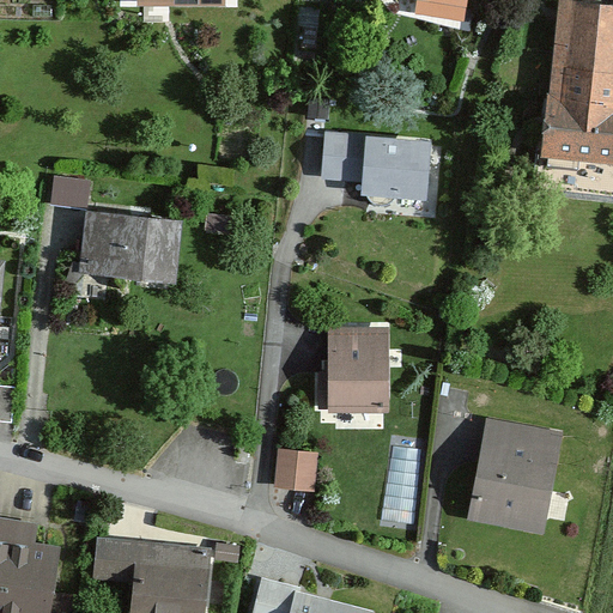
[(419,0),(419,8),(459,14),(461,0),(419,0)]
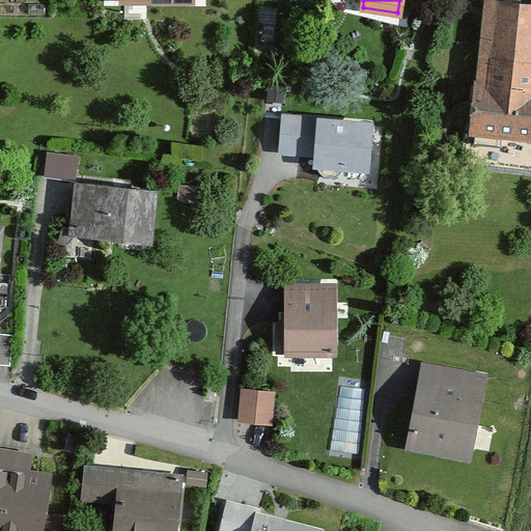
[(483,0),(470,129),(530,135),(530,4),(484,0),(483,0)]
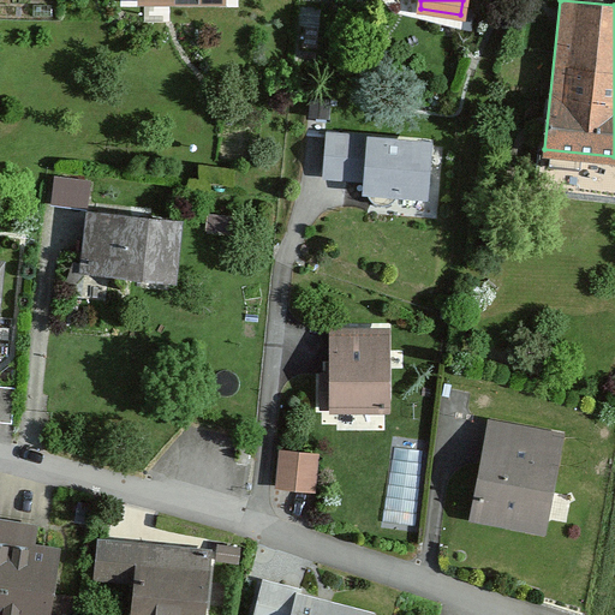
[(329,100),(310,97),(309,115),(328,117),(329,100)]
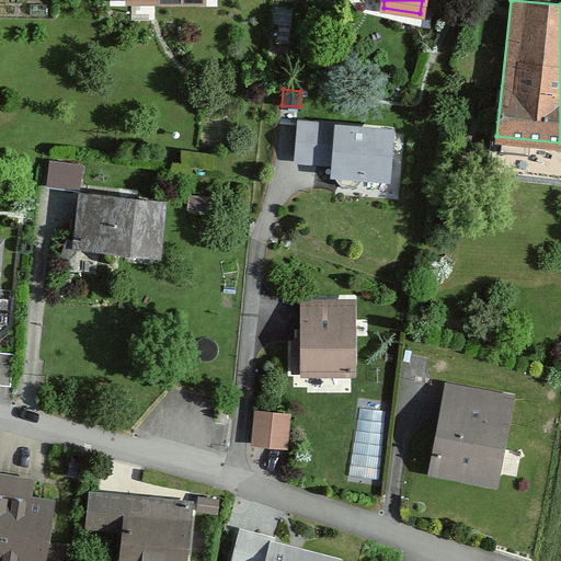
[(332,173),(389,178),(392,129),(299,122),(296,161),(333,163),(332,173)]
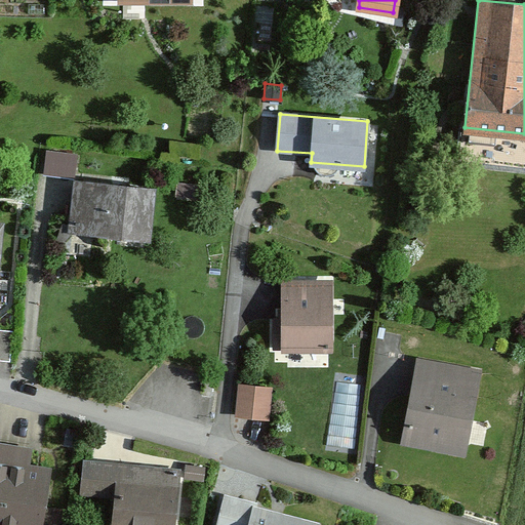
[(84,154),(46,150),(44,173),(81,177),(84,154)]
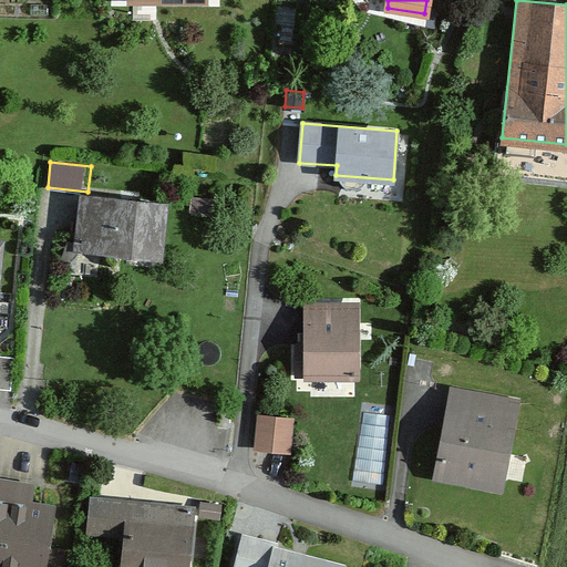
[(81,195),(75,247),(158,256),(164,204),(81,195)]
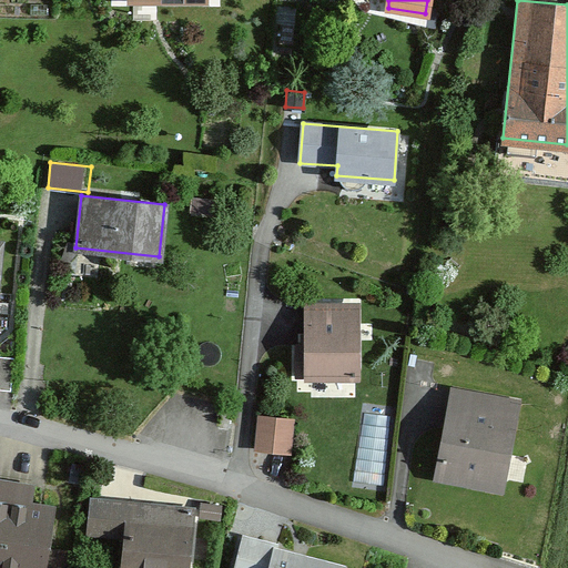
[(217,199),(194,195),(192,212),(215,215),(217,199)]
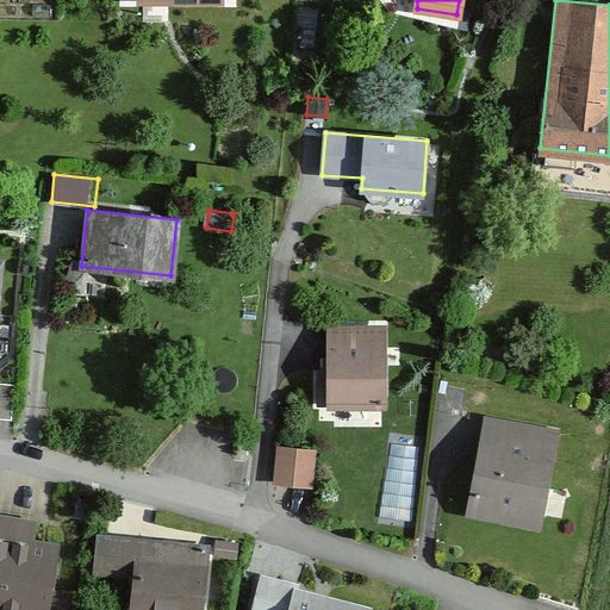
[(329,404),(329,408),(386,408),(385,324),(328,325),(329,371),(318,371),(318,404),(329,404)]
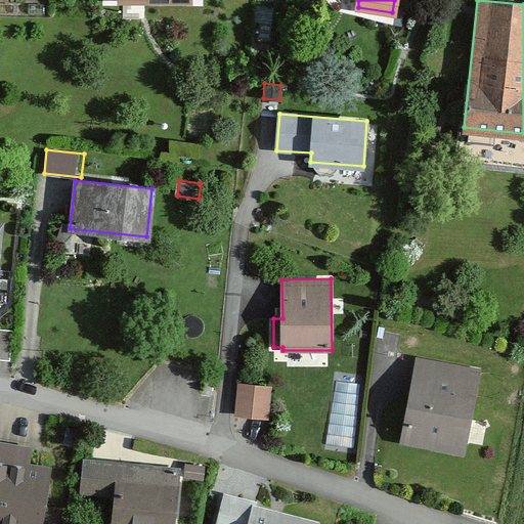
[(13,331),(0,329),(0,358),(10,360),(13,331)]
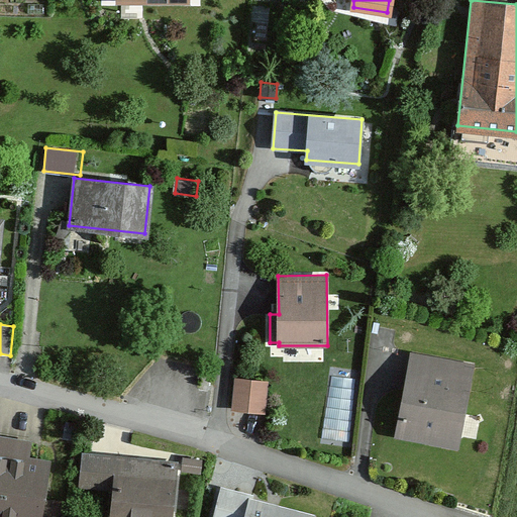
[(411,353),(395,437),(458,449),(475,366),(411,353)]
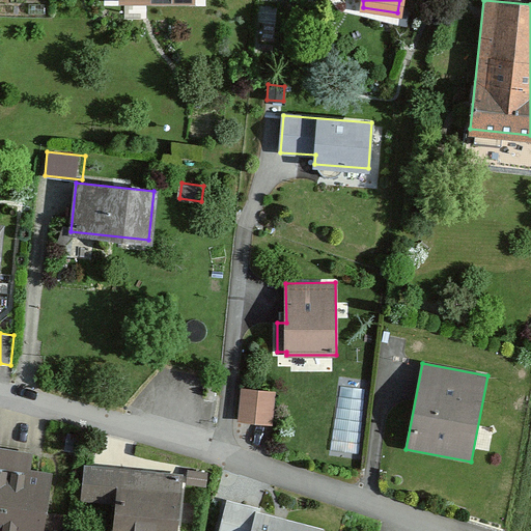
[(217,384),(207,383),(206,394),(216,394),(217,384)]
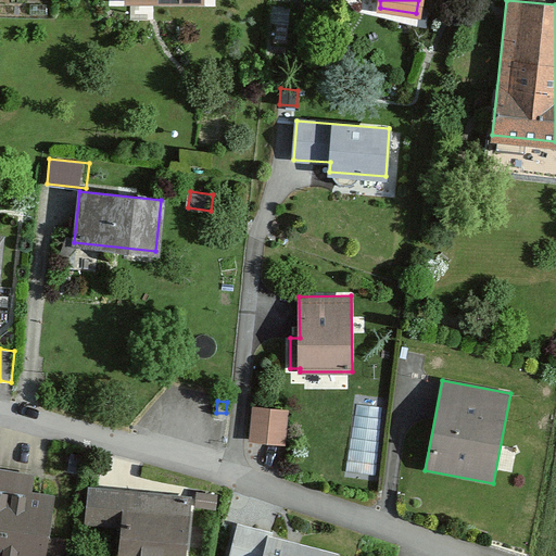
[(255,408),(252,439),(283,442),(287,412),(255,408)]
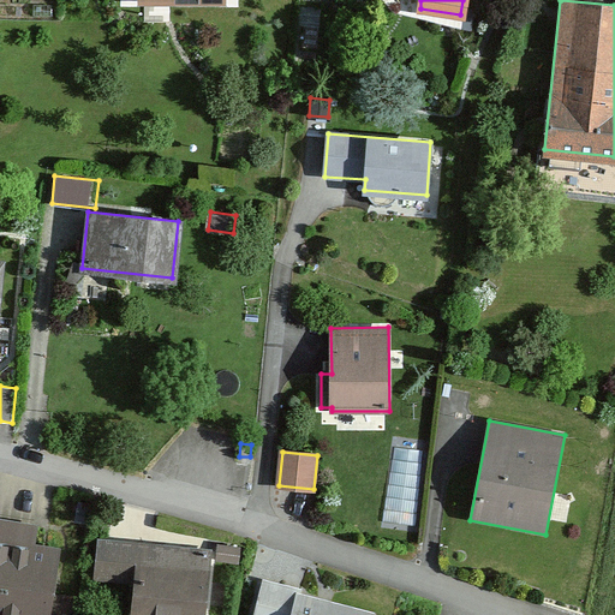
[(94,505),(78,502),(76,520),(90,523),(94,505)]
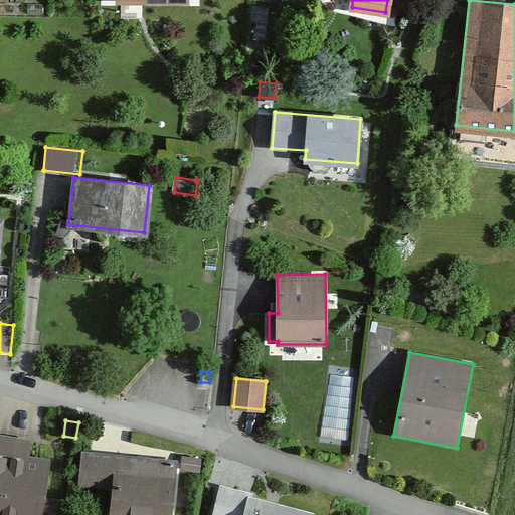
[(57,514),(59,500),(42,498),(48,460),(29,457),(31,440),(0,435),(0,514),(57,514)]
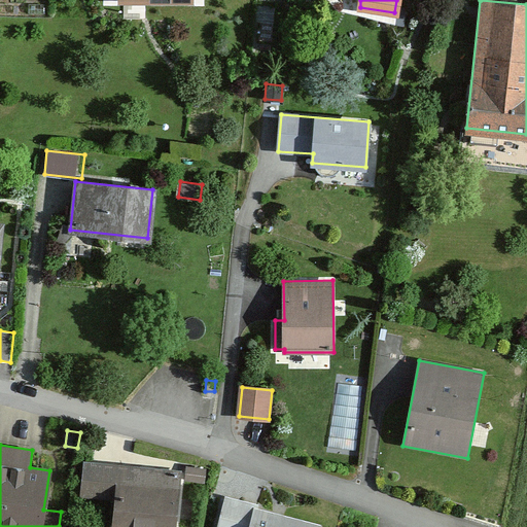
[(114,526),(173,526),(179,470),(86,461),(83,493),(117,496),(114,526)]
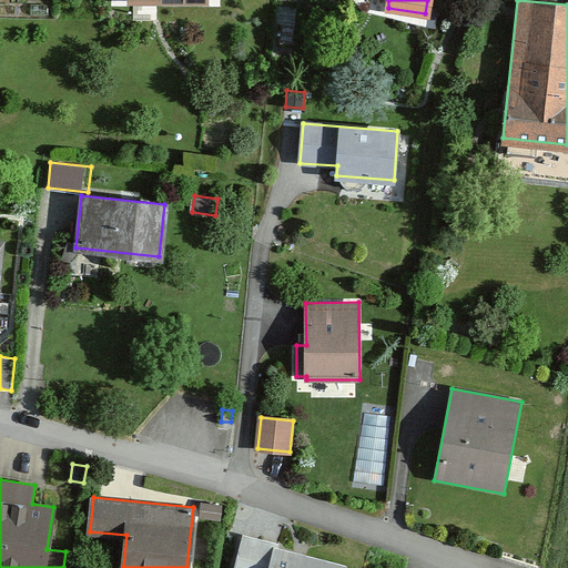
[(221,505),(202,503),(200,516),(219,519),(221,505)]
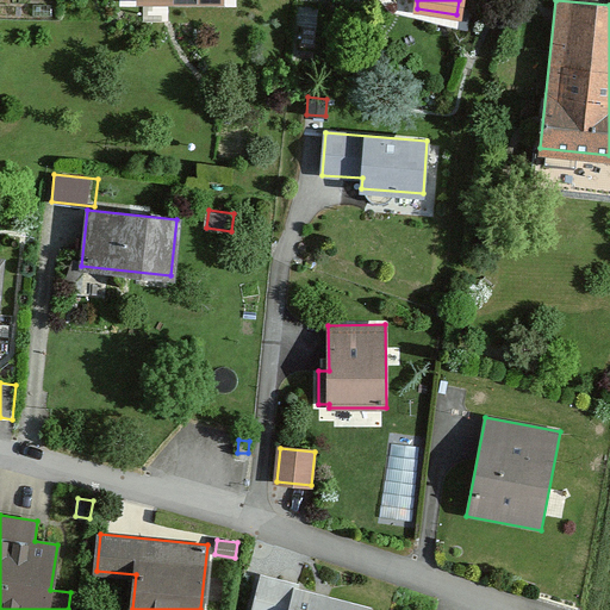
[(361,609),(293,592),(294,586),(257,577),(249,609),(361,609)]
